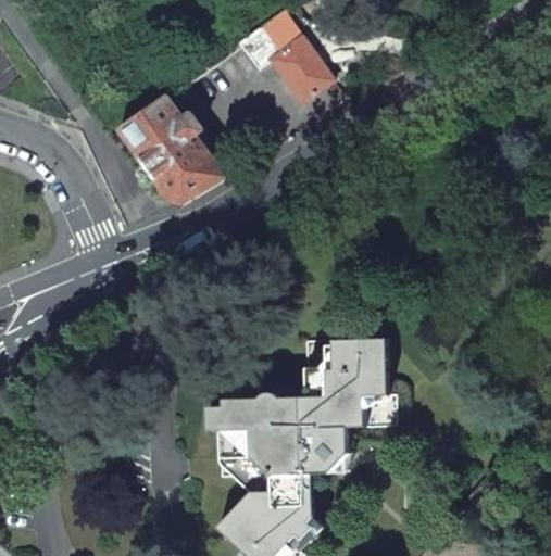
[(278,12),(235,43),(255,70),(267,61),(299,104),(330,80),(299,37),(297,38),(278,12)]
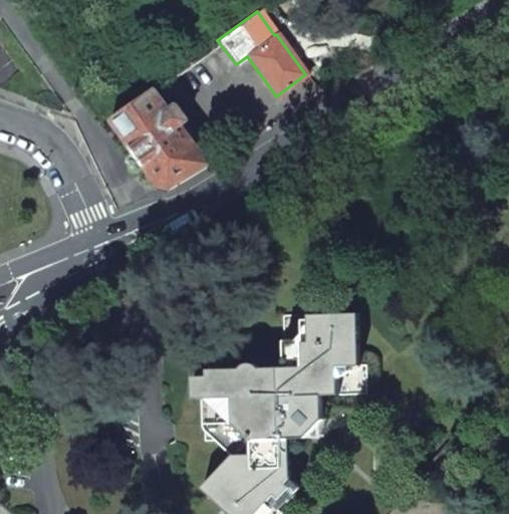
[(152,87),(106,120),(152,184),(155,188),(167,190),(209,165),(179,125),(187,119),(172,99),(164,105),(152,87)]
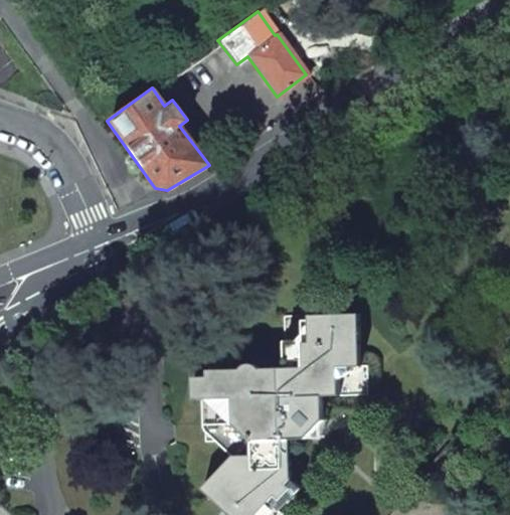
[(281,367),(256,368),(256,374),(236,375),(236,368),(204,369),(204,376),(189,376),(189,399),(200,399),(200,424),(229,423),(232,426),(246,440),(246,455),(229,455),(228,456),(198,488),(226,514),(251,514),(266,501),(276,510),(298,488),(287,478),(286,439),(301,439),(319,419),(318,395),(335,394),(334,376),(339,376),(344,371),(344,366),(356,366),(356,365),(355,313),(305,315),(306,342),(280,343),(281,367)]
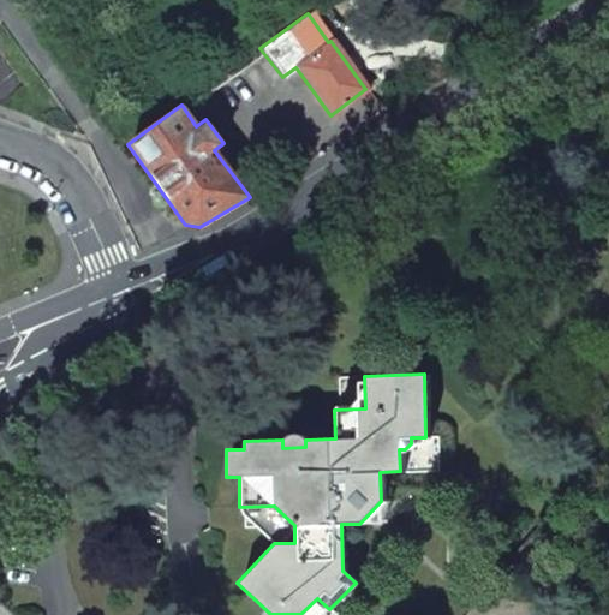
[(365,408),(364,376),(334,376),(334,410),(365,408)]
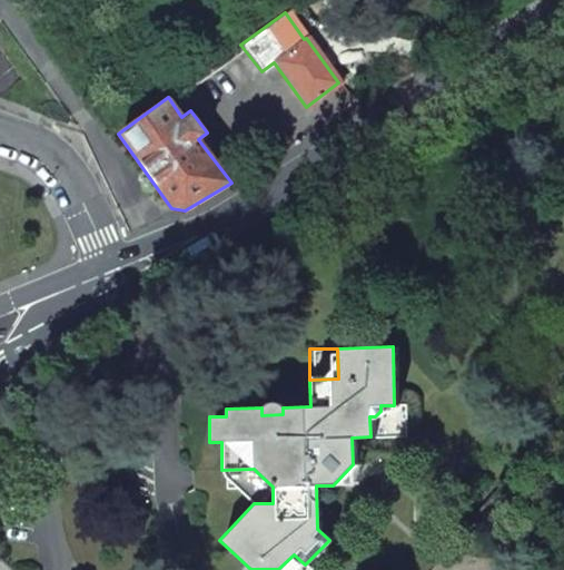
[(370,436),(402,436),(401,403),(394,404),(394,405),(381,405),(381,411),(375,416),(369,416),(370,436)]
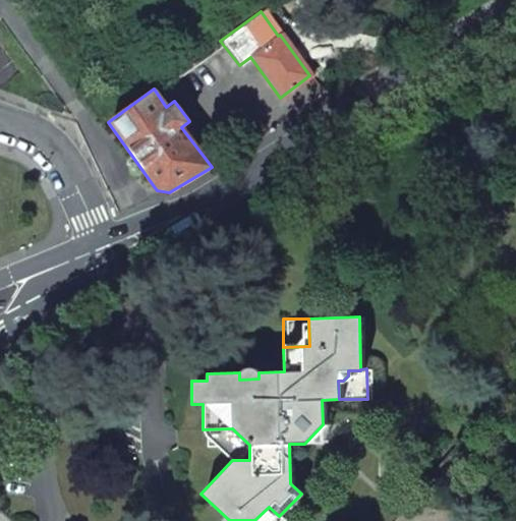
[(216,446),(231,461),(232,460),(249,460),(249,445),(235,431),(232,428),(203,429),(203,432),(204,446),(216,446)]
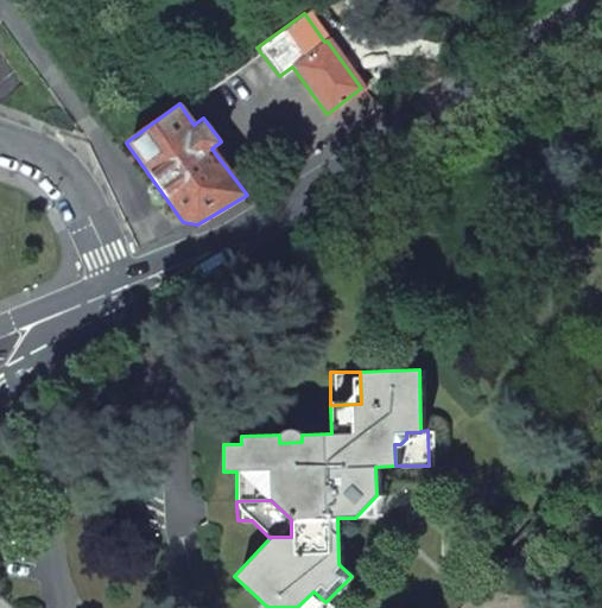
[(329,607),(331,607),(325,602),(314,591),(297,607),(329,607)]
